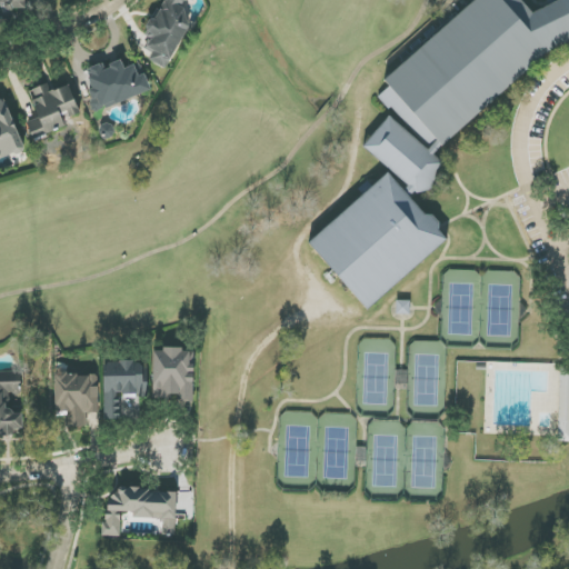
[(26,10),(26,0),(0,0),(0,32),(0,10),(26,10)]
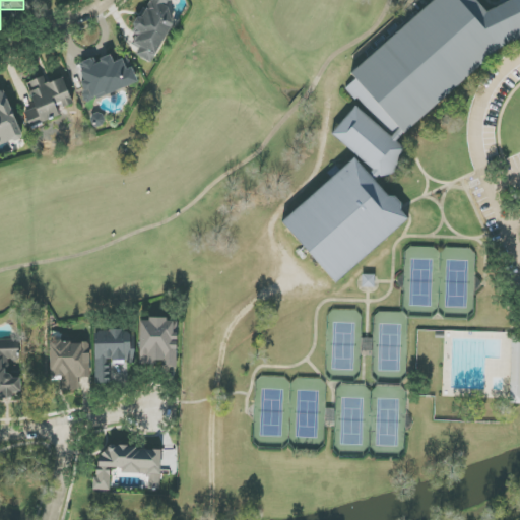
[(169,0),(150,0),(133,33),(137,36),(130,50),(153,61),(177,15),(165,9),(169,0)]
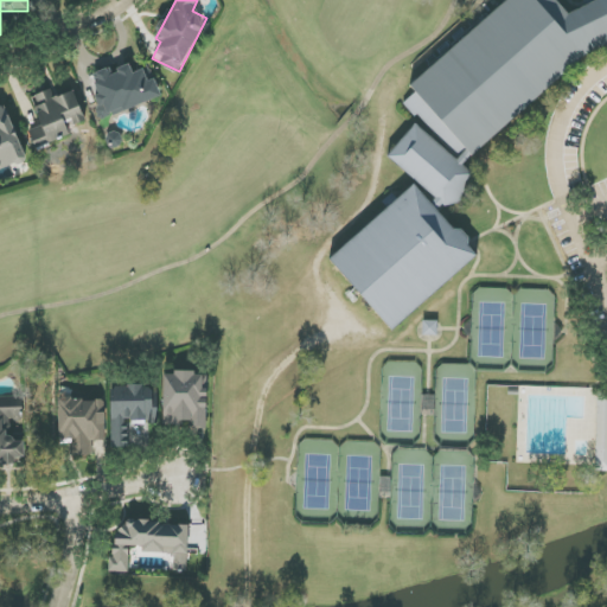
[(464,165),(606,39),(606,0),(596,0),(567,13),(555,0),(508,0),(410,84),(414,94),(404,102),(410,125),(388,164),(448,199),(428,200),(415,184),(330,259),(391,331),(479,255),(440,210),(458,203),(473,176),(464,165)]
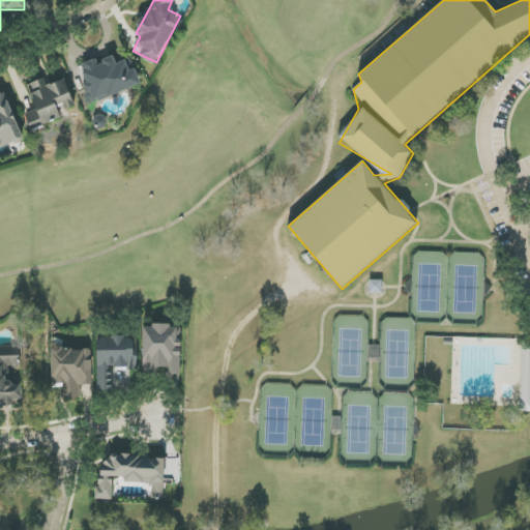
[(141,85),(131,58),(116,64),(113,55),(81,66),(87,83),(81,85),(88,104),(141,85)]
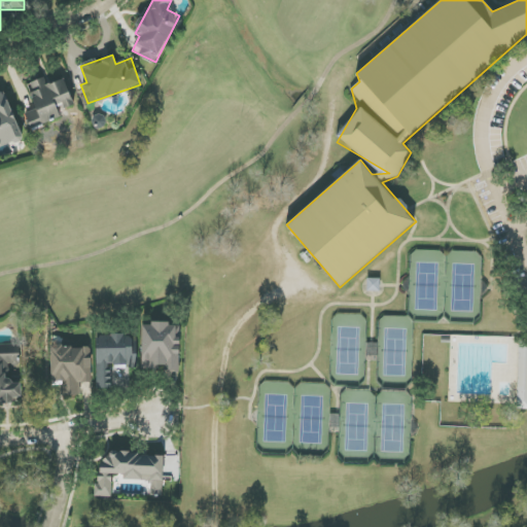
[(65,79),(46,85),(43,78),(28,84),(37,110),(25,114),(30,129),(63,117),(62,112),(75,107),(65,79)]
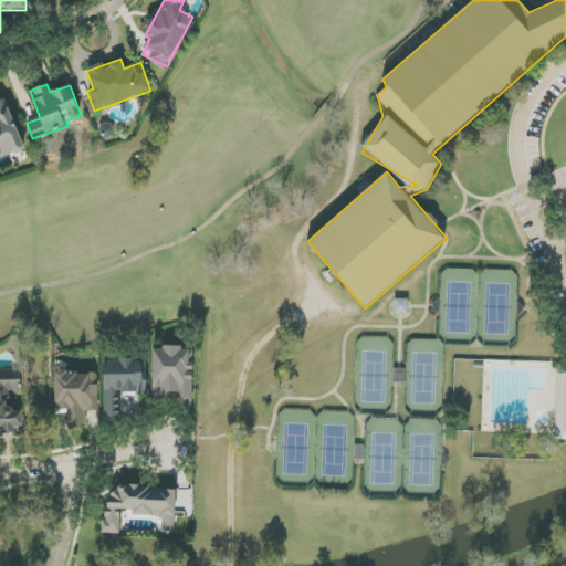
[(0,158),(23,150),(7,98),(0,101),(0,158)]
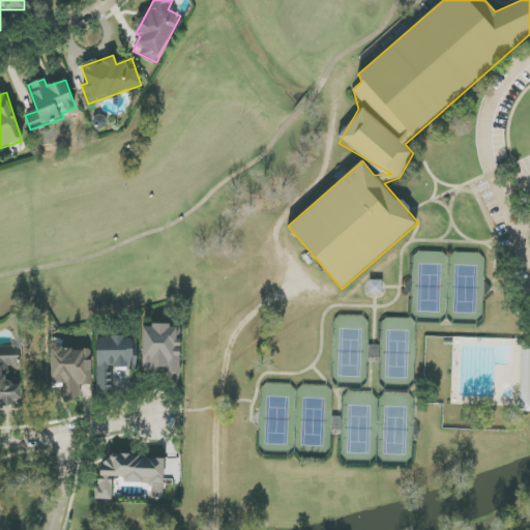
[(143,371),(166,371),(166,374),(180,374),(181,326),(143,325),(143,371)]
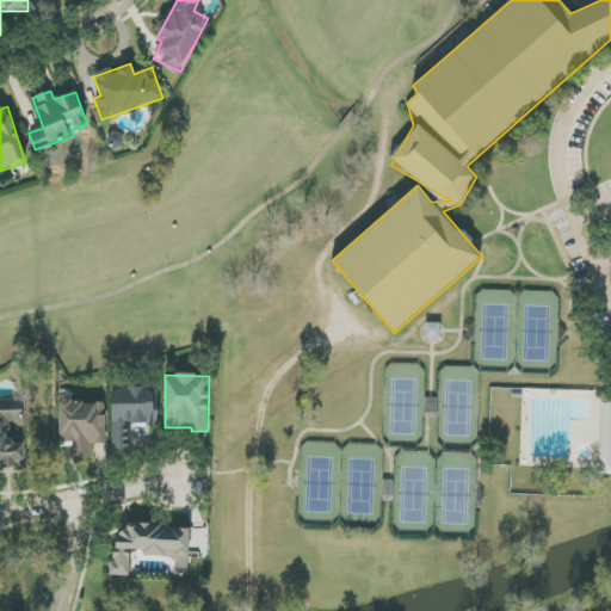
[(111,390),(113,451),(131,451),(130,427),(160,426),(159,388),(111,390)]
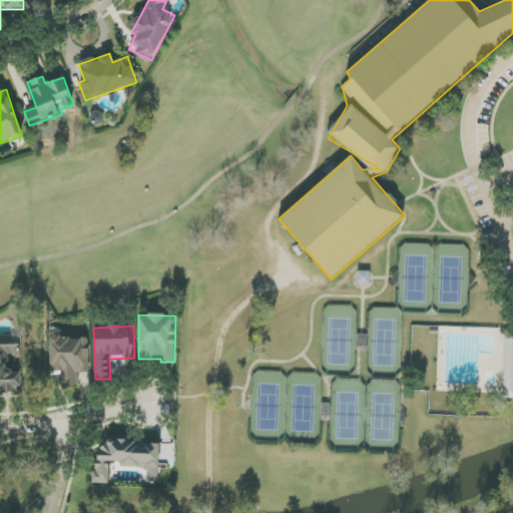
[(512,334),(505,334),(503,398),(512,398),(512,334)]
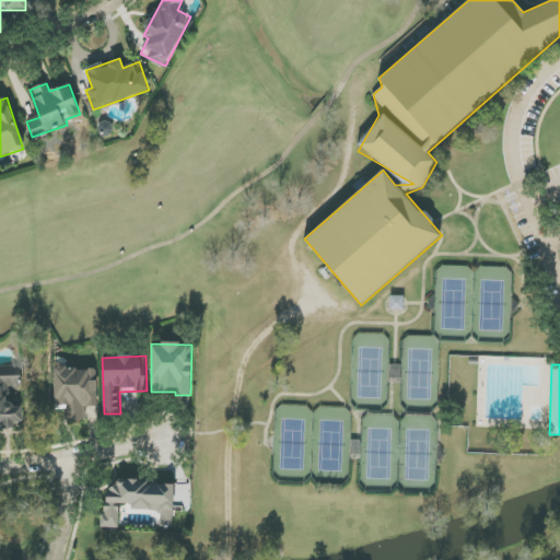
[(0,422),(0,423),(0,430),(14,430),(14,422),(22,422),(22,405),(10,405),(10,391),(20,391),(20,369),(0,368),(0,422)]
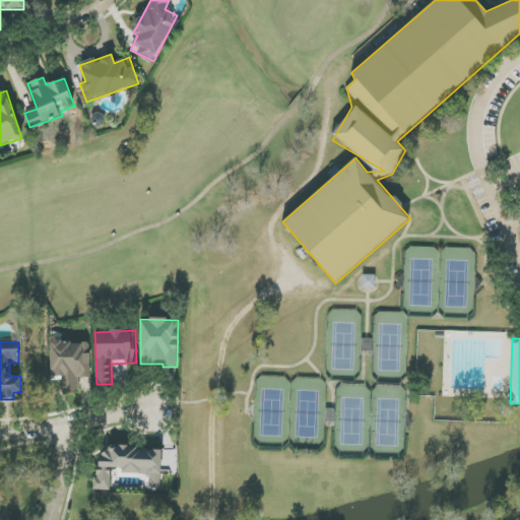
[(51,377),(62,376),(63,391),(80,391),(79,379),(90,379),(89,341),(50,342),(51,377)]
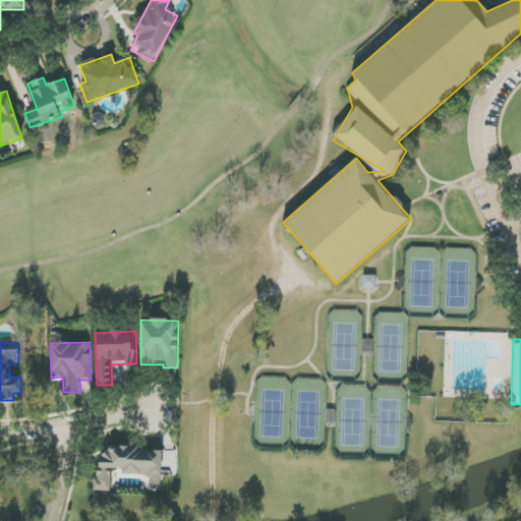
[(162,450),(98,449),(97,491),(111,491),(111,468),(122,469),(122,474),(150,475),(149,489),(161,490),(162,450)]
